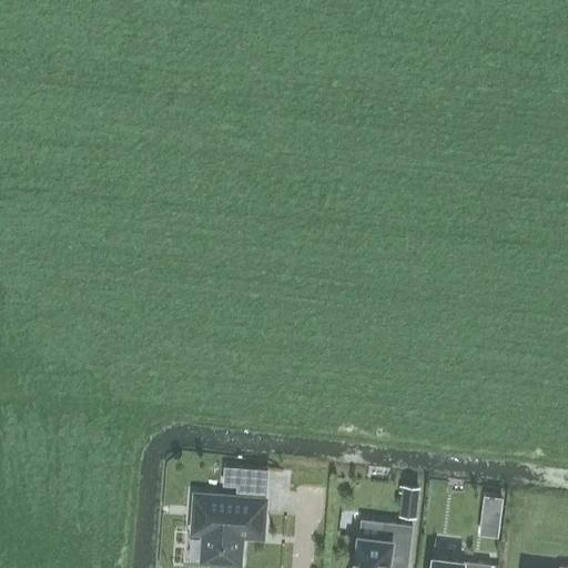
[(223,469),(222,483),(243,484),(243,470),(223,469)]
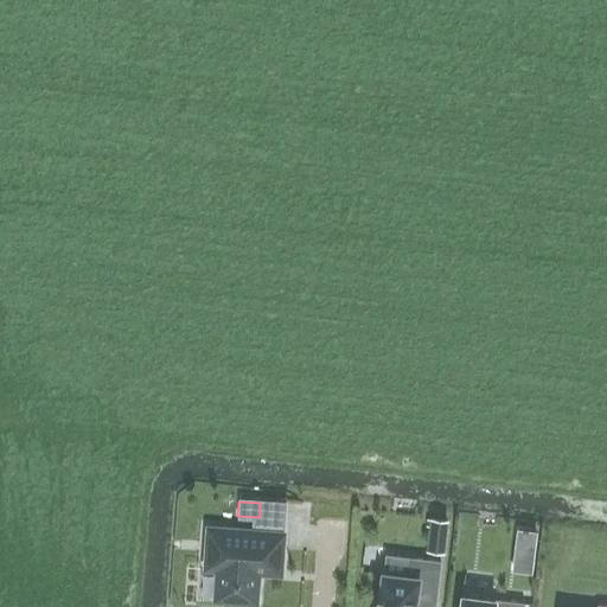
[(442,553),(446,521),(430,519),(427,550),(442,553)]
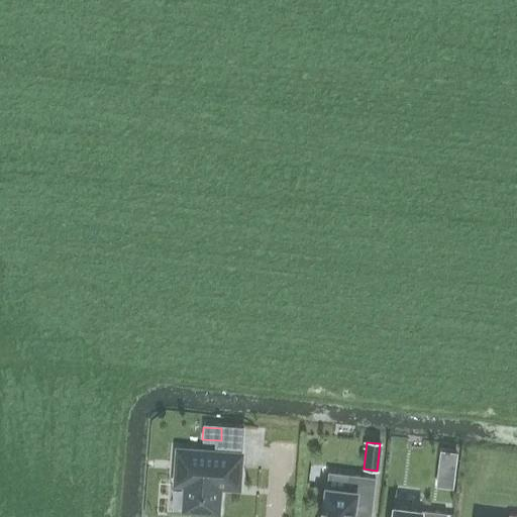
[(439,448),(434,486),(451,488),(455,450),(439,448)]
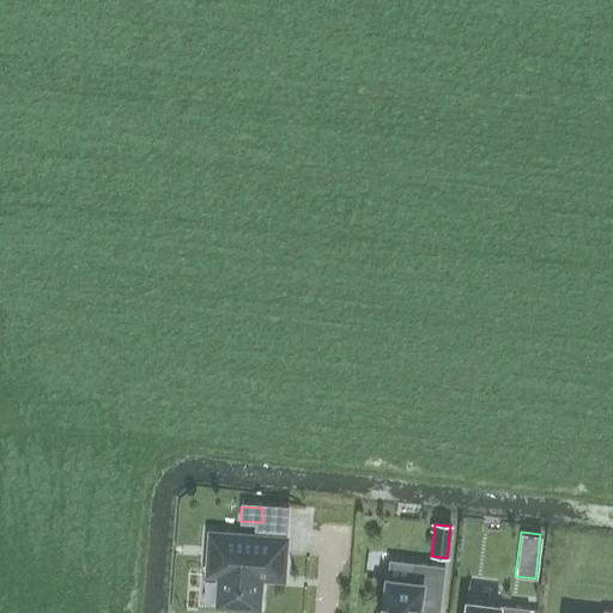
[(228,576),(225,606),(259,608),(261,578),(283,580),(286,539),(211,533),(207,574),(228,576)]
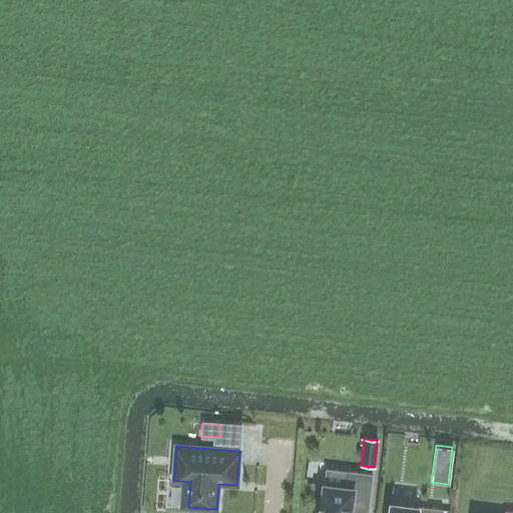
[(351,512),(352,512),(361,512),(367,512),(372,474),(346,471),(344,487),(325,485),(323,501),(321,501),(320,506),(323,506),(321,512),(351,512)]
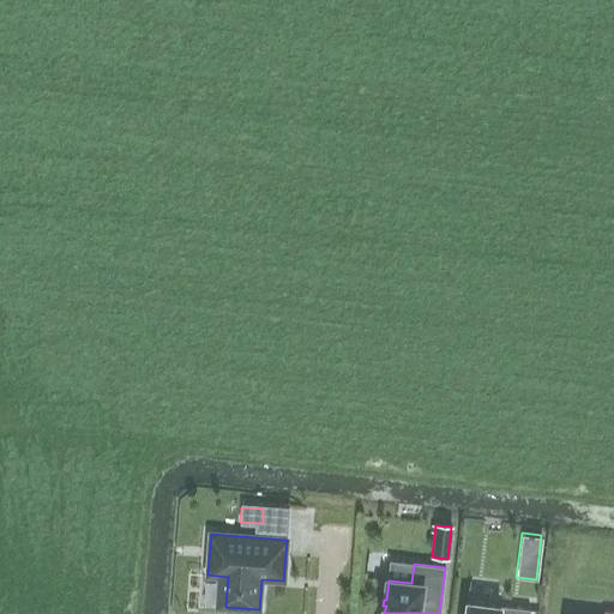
[(500,606),(469,602),(467,613),(529,613),(530,609),(500,606)]
